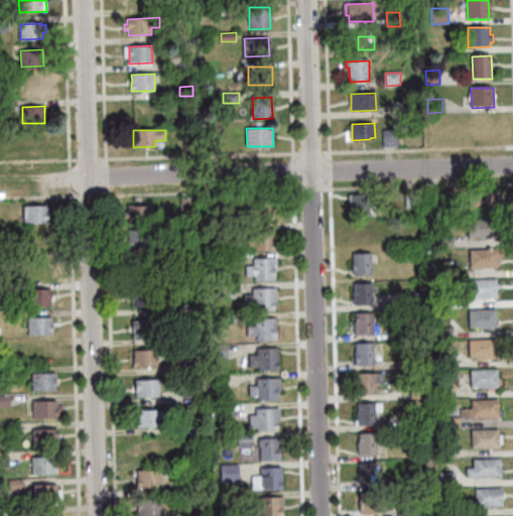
[(385,147),(384,130),(397,130),(398,146),(385,147)]
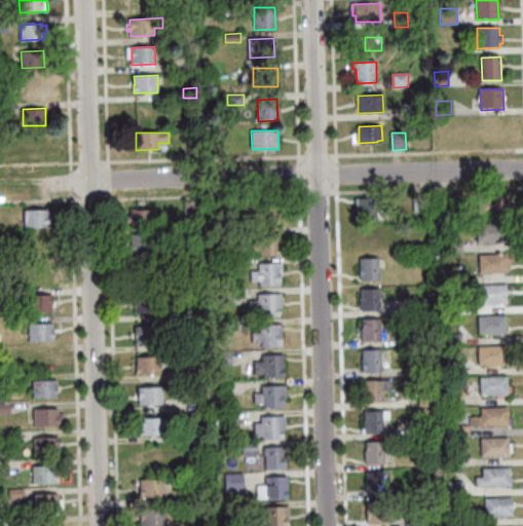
[(188,142),(198,142),(198,154),(189,155),(188,142)]
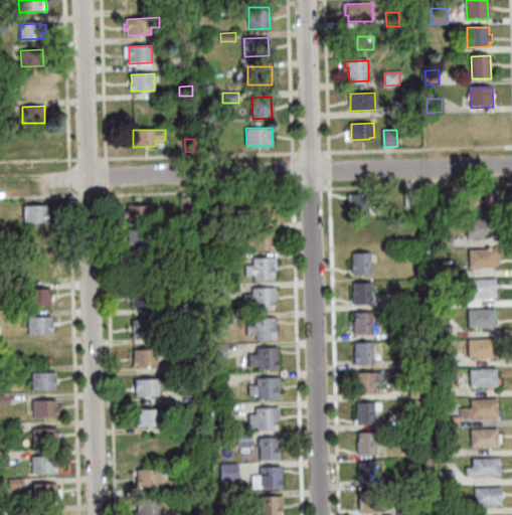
[(418,190),(419,207),(405,207),(405,190),(418,190)]
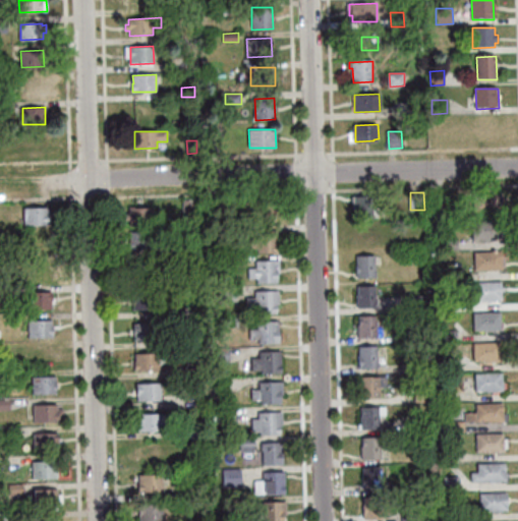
[(445,192),(445,208),(432,208),(432,192),(445,192)]
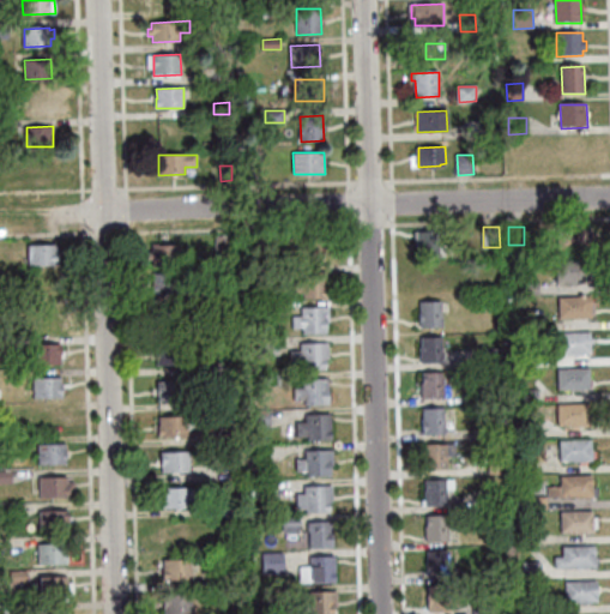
[(590,251),(559,252),(559,232),(572,230),(572,229),(583,229),(583,230),(590,230),(590,251)]
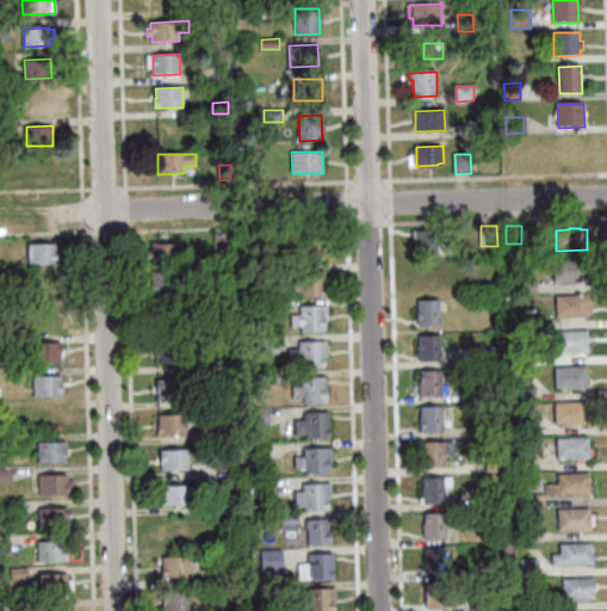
[(414,232),(439,230),(439,253),(416,254),(416,244),(414,244),(414,232)]
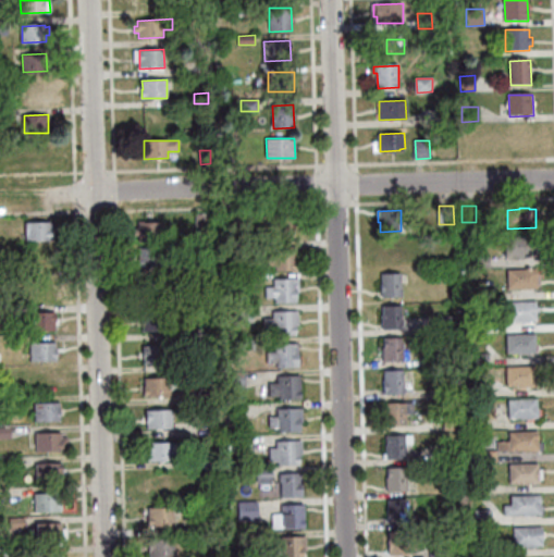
[(196,214),(212,214),(213,230),(197,230),(196,214)]
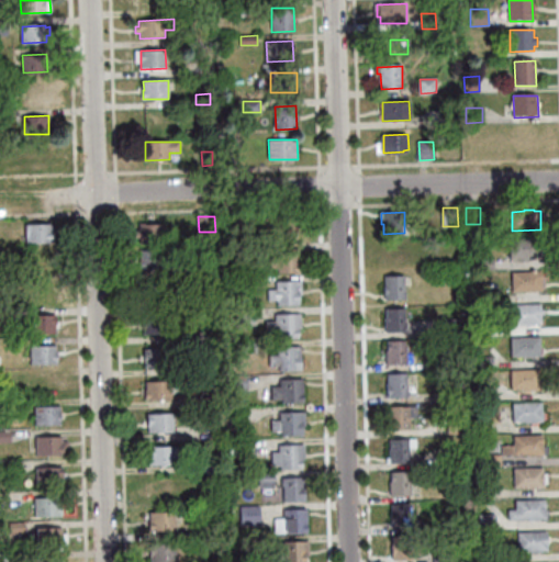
[(298,243),(276,243),(276,217),(298,217),(298,243)]
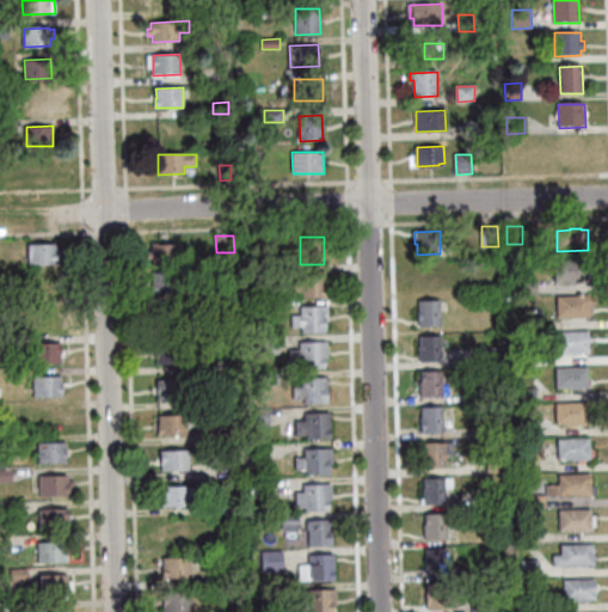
[(56,244),(57,264),(30,264),(29,245),(56,244)]
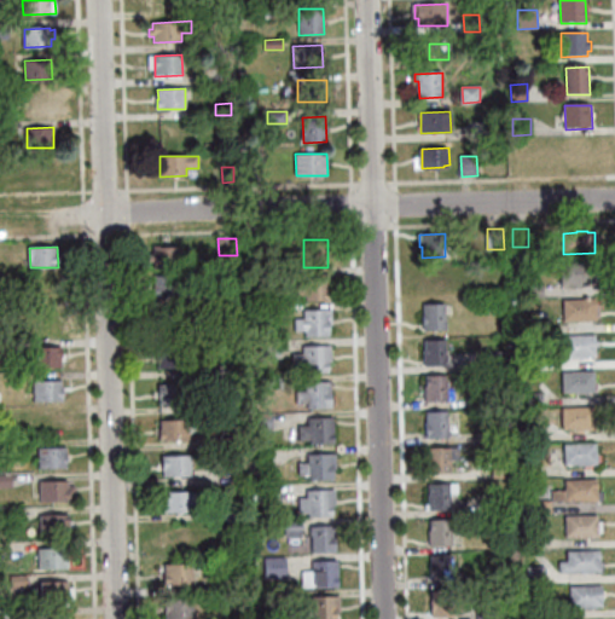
[(181,247),(181,267),(154,267),(154,261),(150,261),(149,255),(154,255),(154,248),(181,247)]
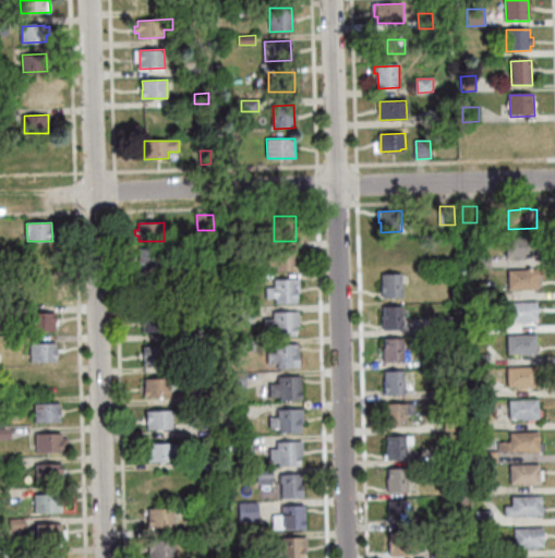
[(508,256),(507,239),(535,238),(537,243),(540,243),(540,253),(537,253),(537,254),(533,254),(533,256),(508,256)]
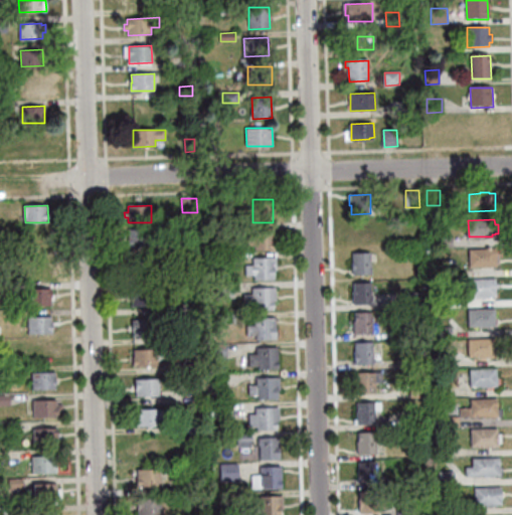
[(354,243),(373,243),(373,222),(354,222),(354,243)]
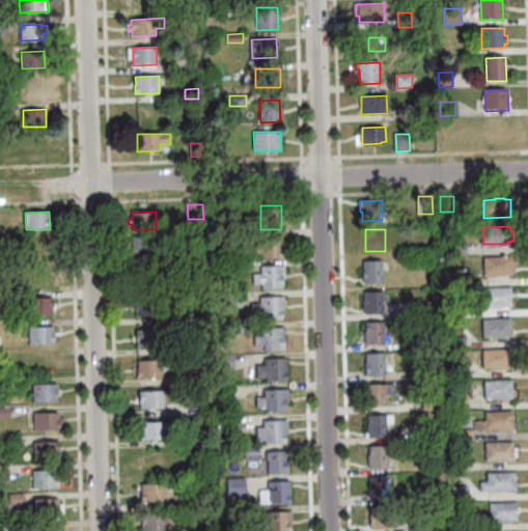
[(264,258),(264,252),(255,252),(255,244),(262,244),(262,235),(283,235),(283,258),(264,258)]
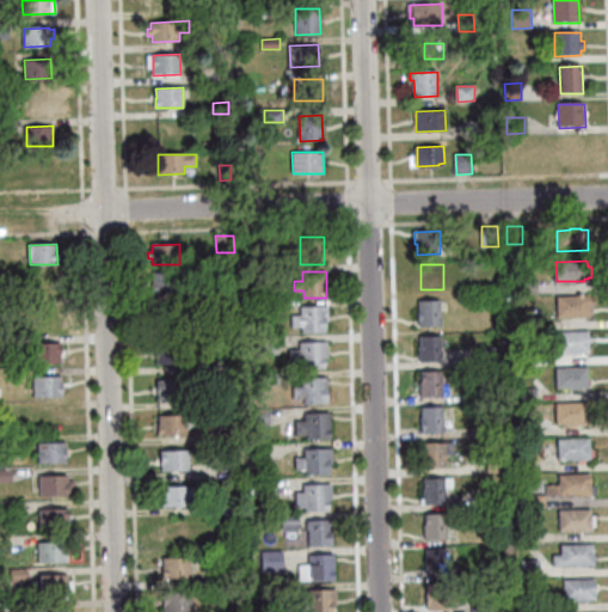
[(153,273),(179,273),(180,293),(153,294),(152,283),(153,283),(153,273)]
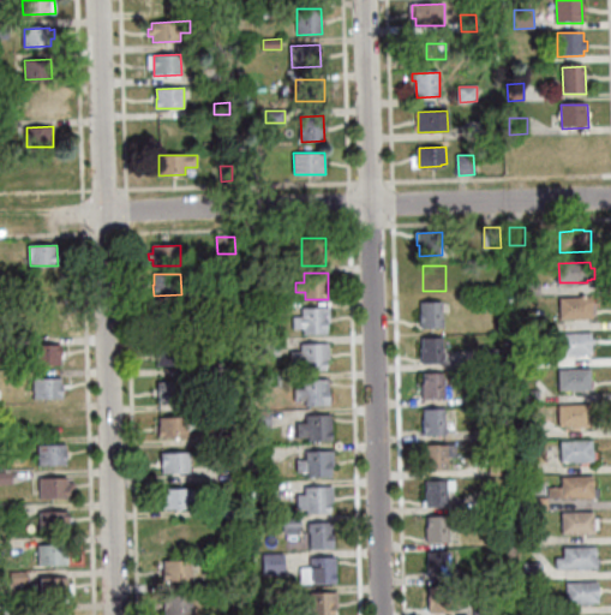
[(39,297),(57,297),(57,281),(39,281),(39,297)]
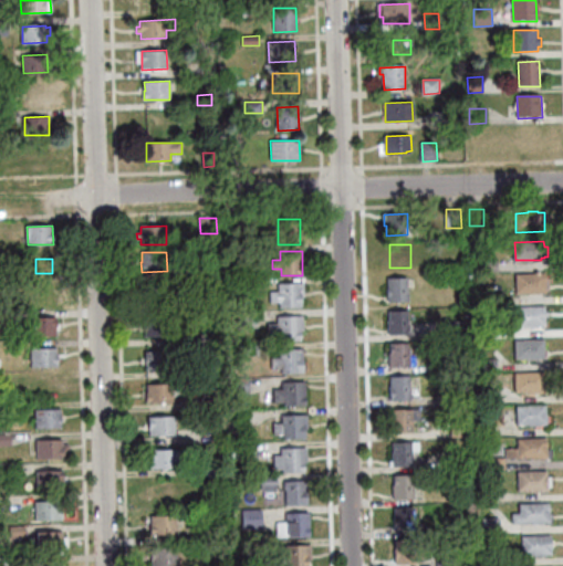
[(498,271),(483,272),(482,261),(498,261),(498,271)]
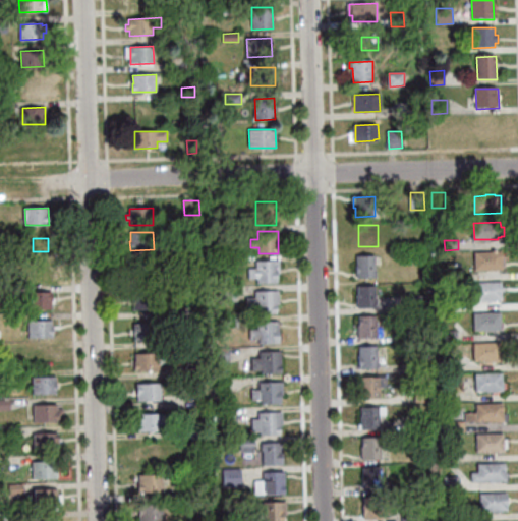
[(172,257),(172,247),(185,247),(185,256),(172,257)]
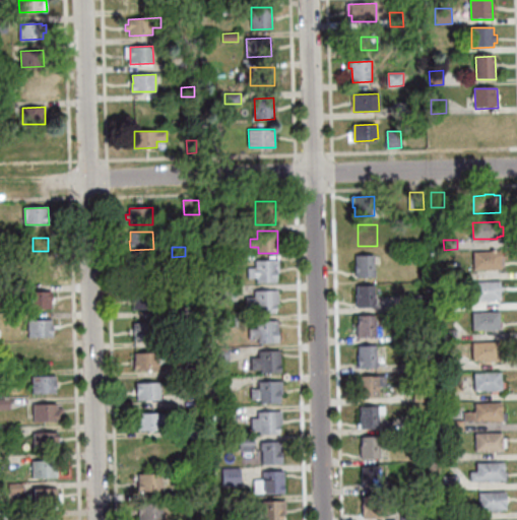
[(474,269),(474,252),(493,252),(493,250),(496,250),(496,252),(502,252),(502,269),(474,269)]
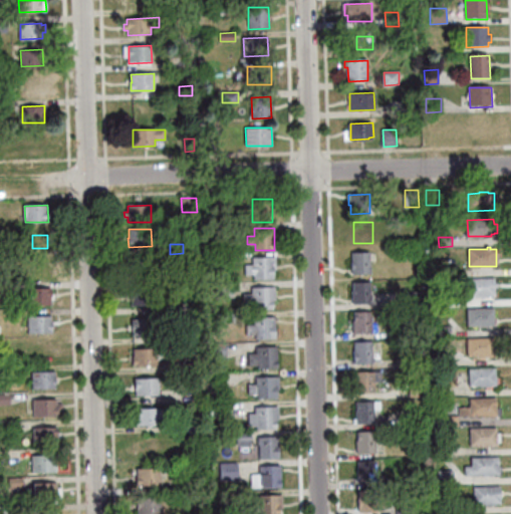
[(352,253),(370,252),(370,273),(352,274),(352,262),(352,253)]
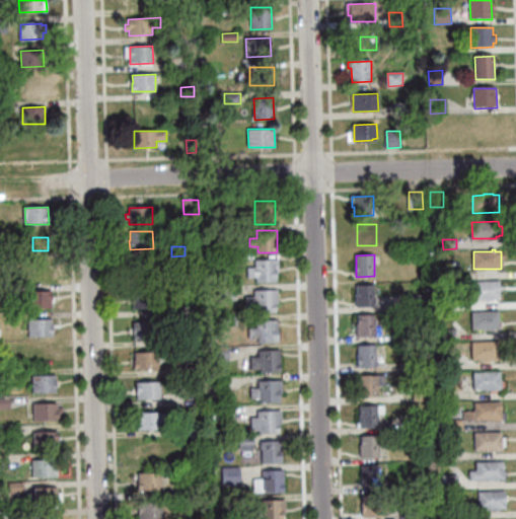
[(236,269),(221,269),(221,256),(236,256),(236,269)]
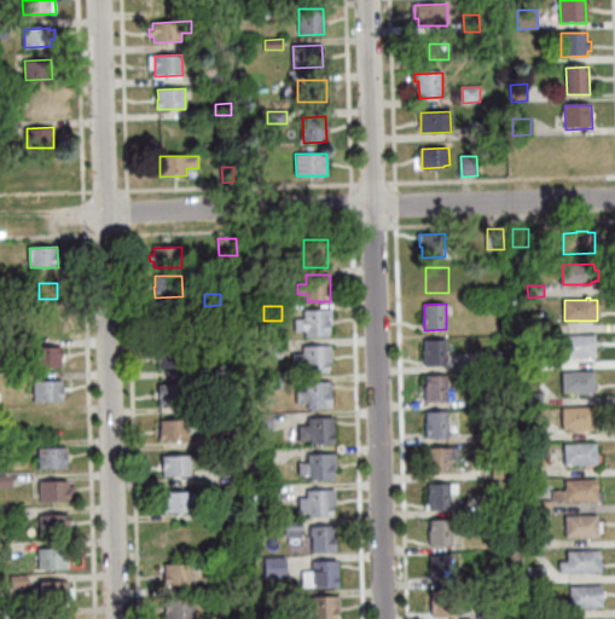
[(329,336),(307,336),(307,331),(296,331),(296,320),(305,319),(305,311),(331,310),(332,324),(329,324),(329,336)]
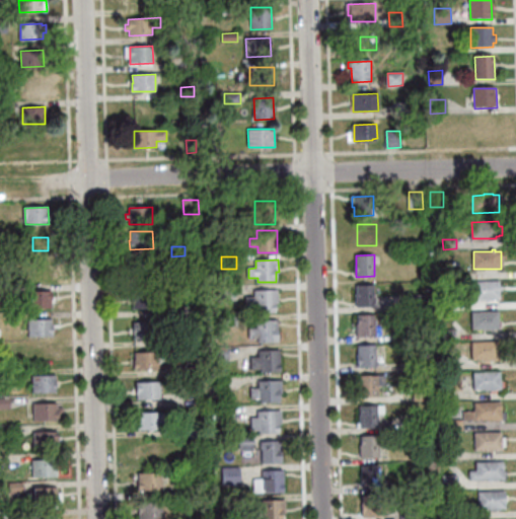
[(161,261),(162,273),(155,274),(155,279),(133,279),(133,261),(161,261)]
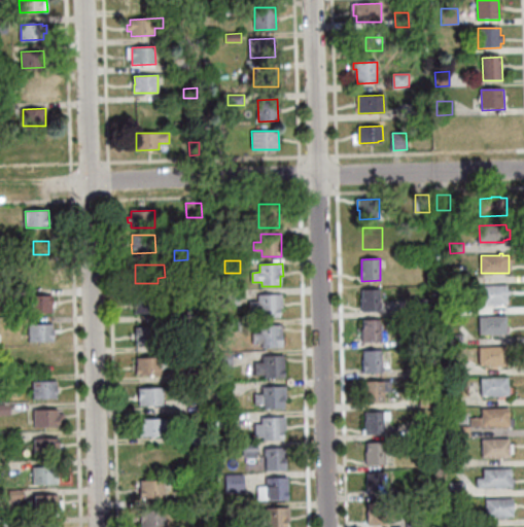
[(37,268),(37,283),(55,283),(55,268),(37,268)]
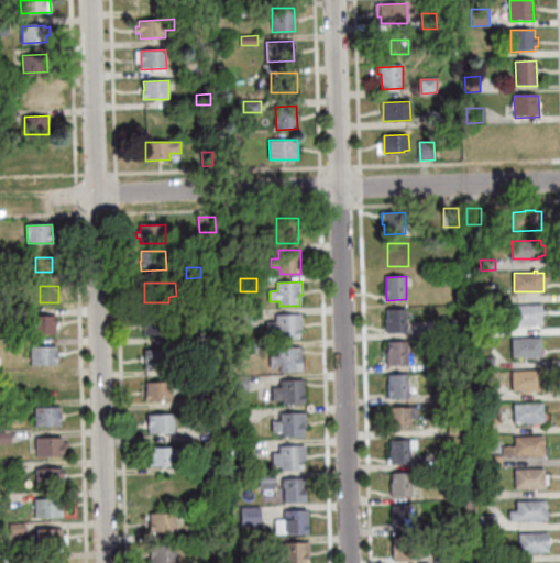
[(489,302),(471,302),(471,291),(487,291),(489,302)]
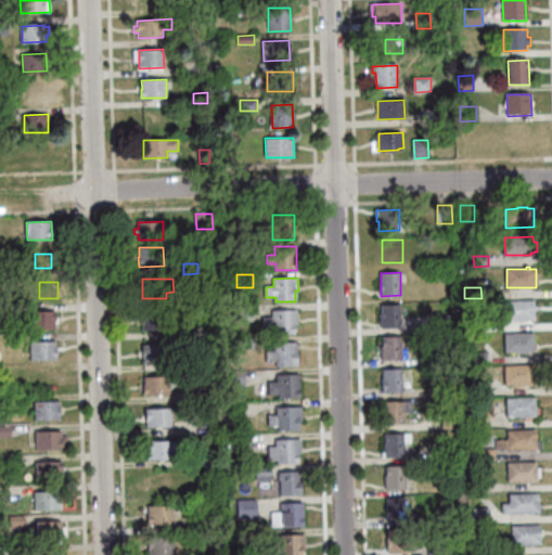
[(506,320),(506,301),(535,300),(535,307),(538,307),(538,310),(535,310),(536,320),(506,320)]
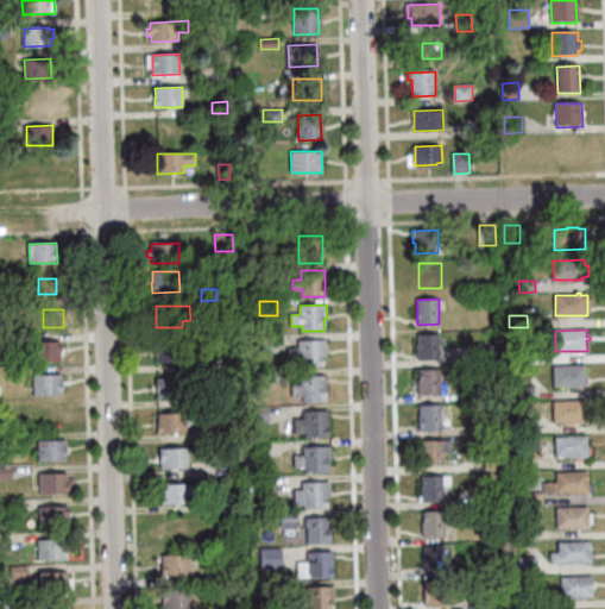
[(418,334),(439,334),(440,359),(418,359),(418,345),(418,334)]
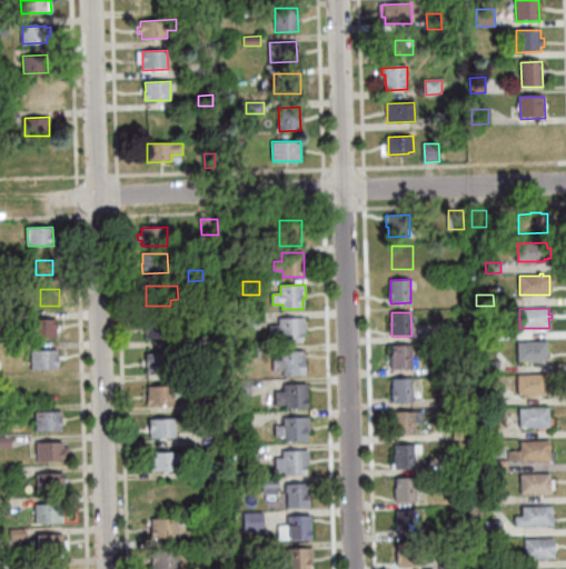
[(11,328),(0,328),(0,313),(11,313),(11,328)]
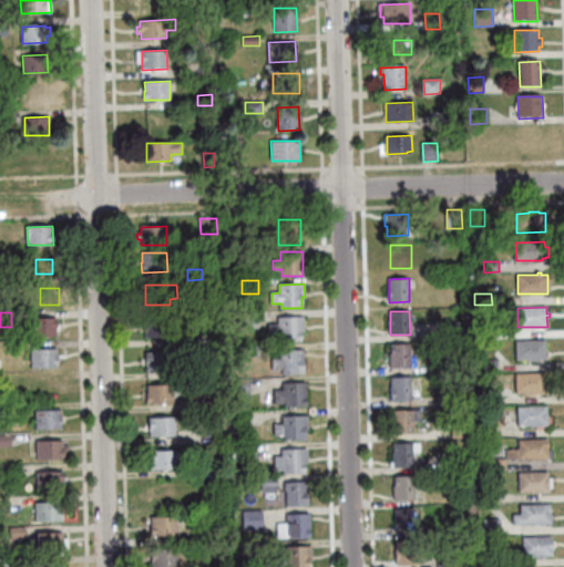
[(279,341),(279,340),(270,340),(269,326),(279,325),(278,317),(304,317),(304,330),(301,331),(303,340),(279,341)]
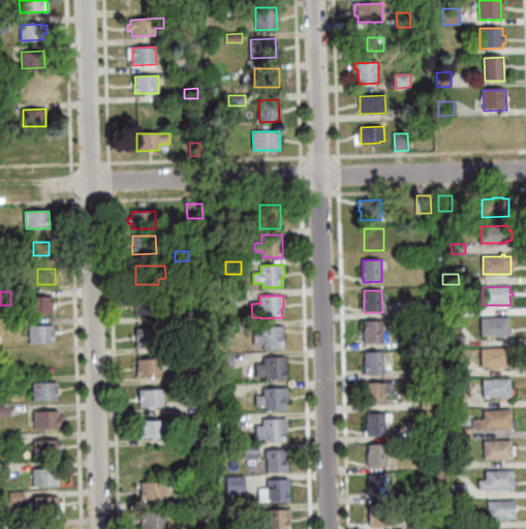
[(29,312),(29,297),(52,297),(52,312),(29,312)]
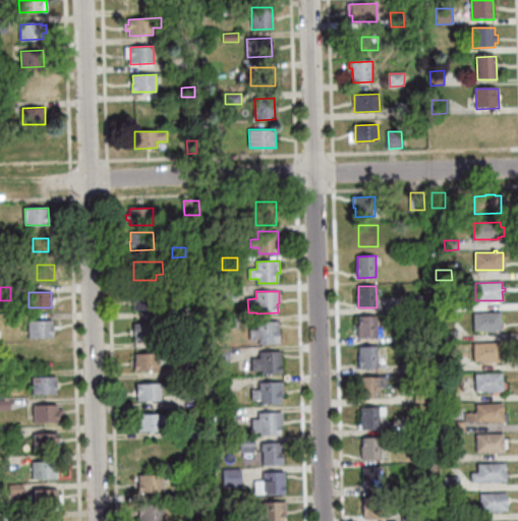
[(133,292),(156,292),(157,309),(133,310),(133,292)]
